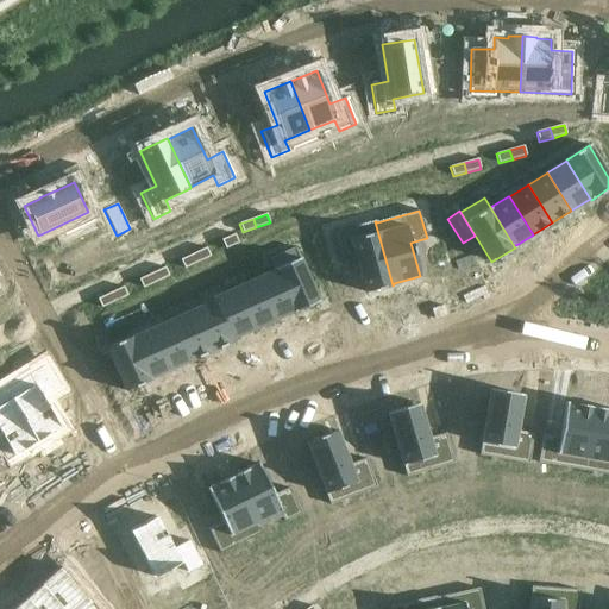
[(375,221),(331,233),(339,261),(355,256),(365,293),(393,286),(375,221)]
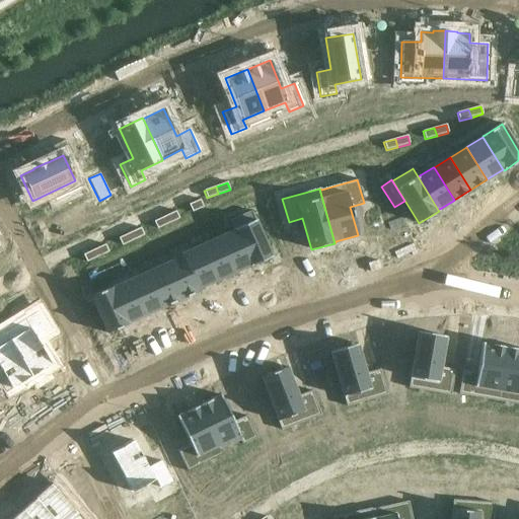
[(200,200),(189,205),(192,212),(203,208),(200,200)]
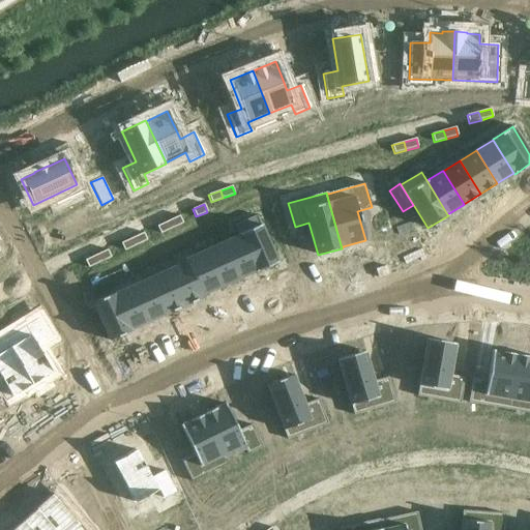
[(268,212),(257,217),(267,239),(278,235),(268,212)]
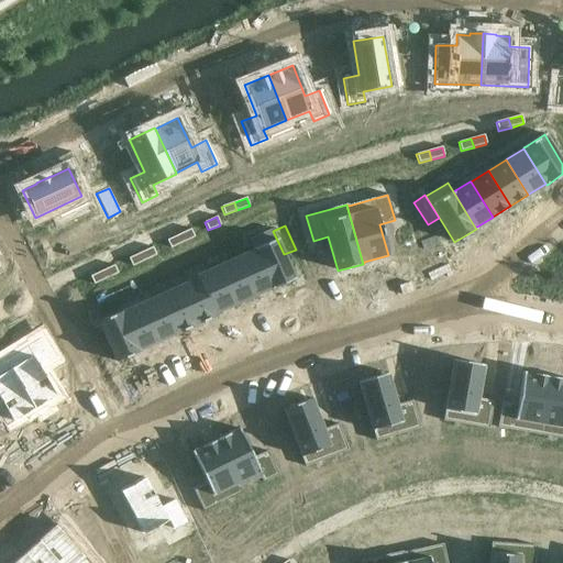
[(190,230),(178,235),(181,243),(194,238),(190,230)]
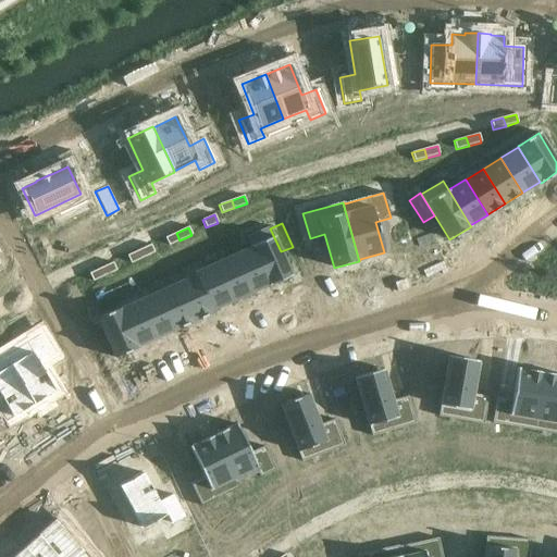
[(249,236),(247,237),(251,247),(269,285),(269,286),(272,285),(292,276),(270,227),(249,236)]
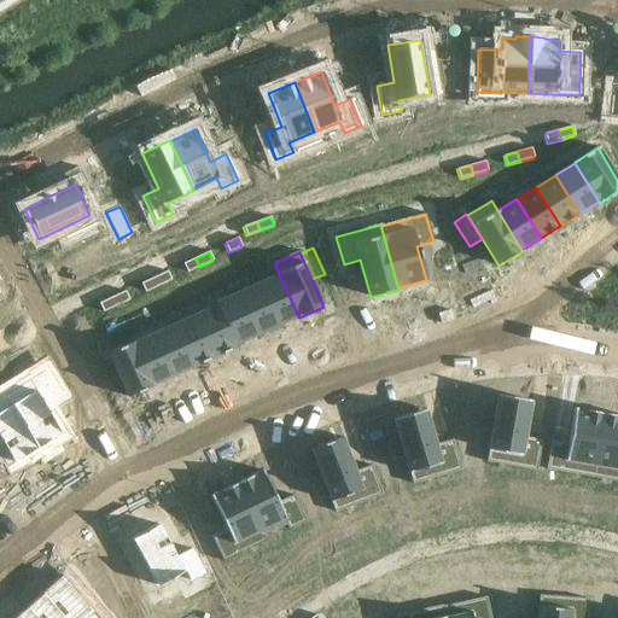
[(196,258),(184,264),(187,273),(199,267),(196,258)]
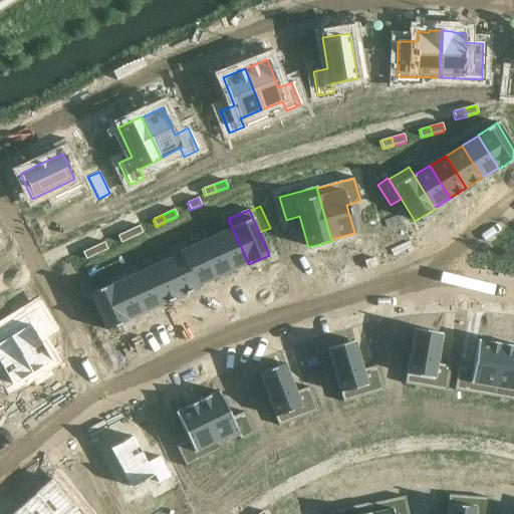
[(140,226),(129,231),(132,238),(143,233),(140,226)]
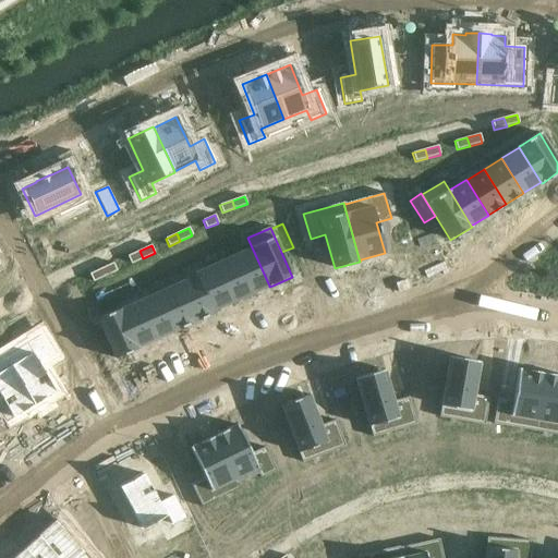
[(252,247),(232,256),(250,294),(252,293),(269,286),(252,247)]
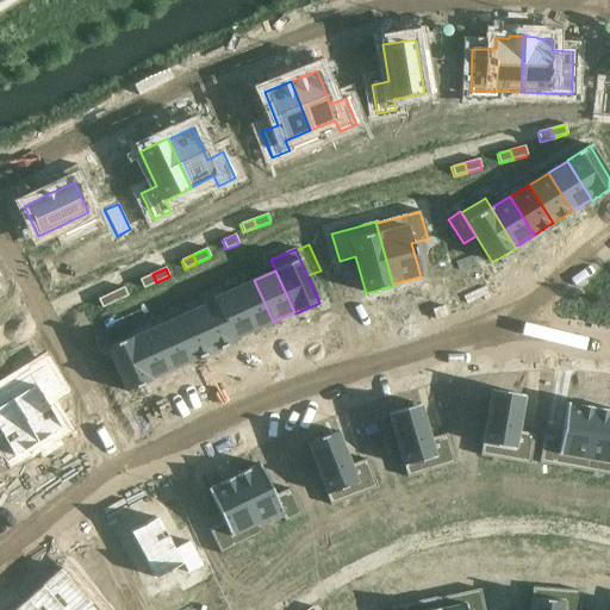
[(153,274),(138,280),(143,288),(156,282),(153,274)]
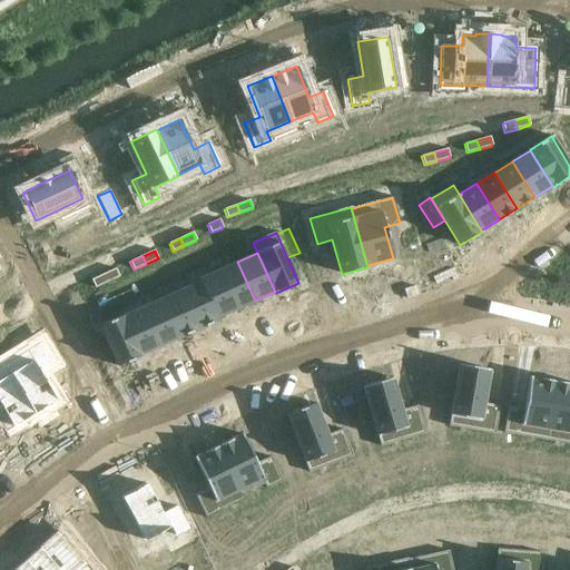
[(219,269),(218,271),(236,310),(237,308),(255,301),(237,262),(219,269)]
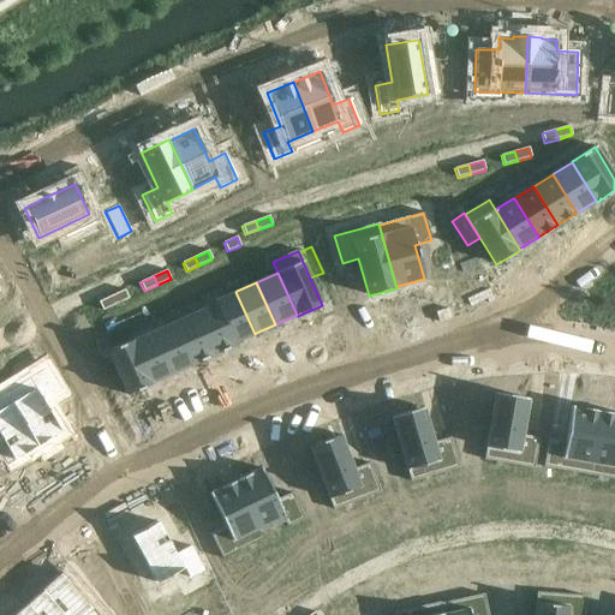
[(124,290),(112,296),(115,305),(129,299),(124,290)]
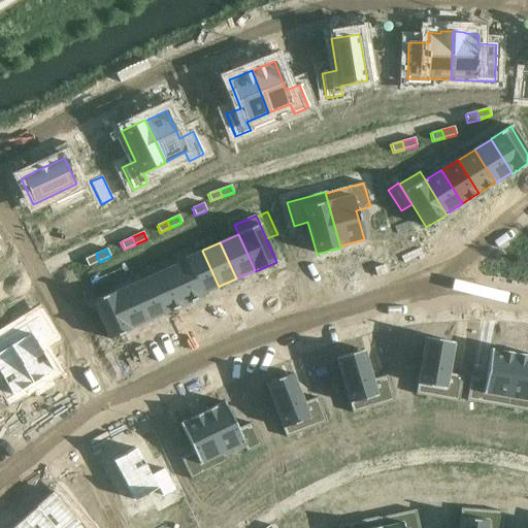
[(185,259),(184,259),(185,261),(201,297),(202,297),(201,294),(219,287),(202,251),(185,259)]
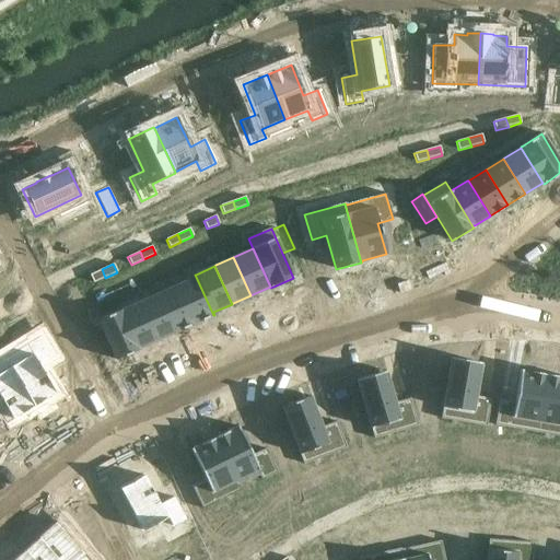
[(102,269),(90,276),(93,283),(105,278),(102,269)]
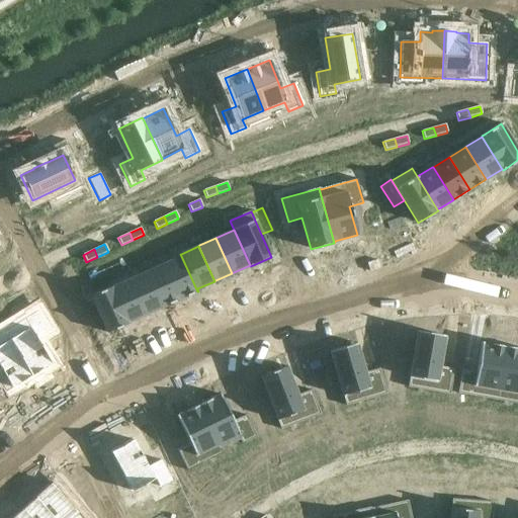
[(181,256),(164,264),(180,299),(197,291),(181,256)]
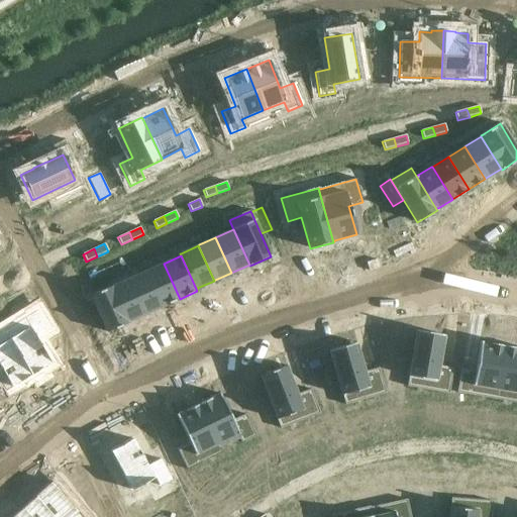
[(164,264),(146,272),(163,306),(180,299),(164,264)]
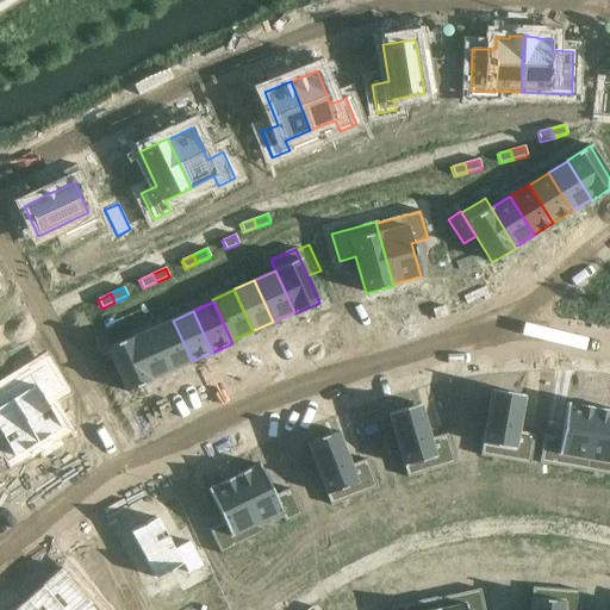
[(172,321),(153,329),(172,371),(191,362),(192,361),(173,321),(172,321)]
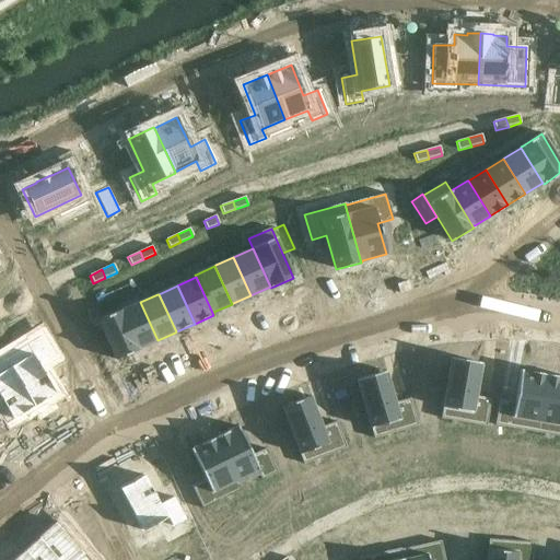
[(138,303),(121,311),(138,349),(155,341),(158,340),(140,302),(138,303)]
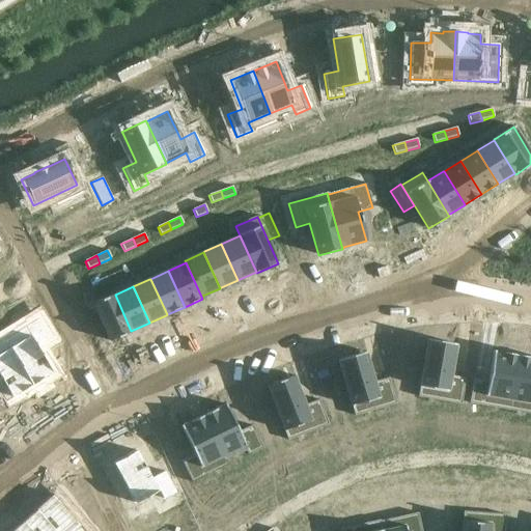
[(114,294),(92,304),(110,341),(132,332),(131,331),(115,295),(114,294)]
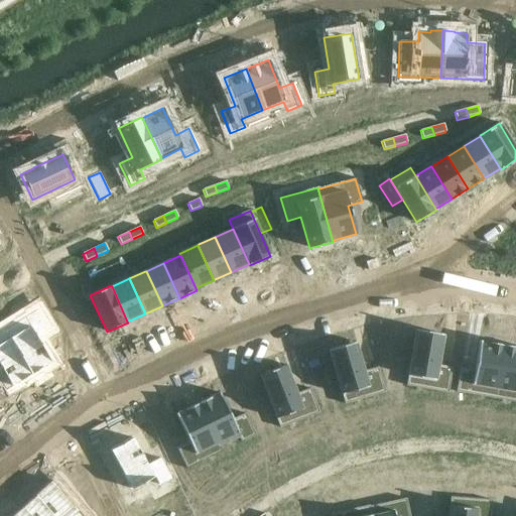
[(28,326),(9,338),(32,375),(52,363),(37,338),(49,330),(36,309),(23,317),(28,326)]
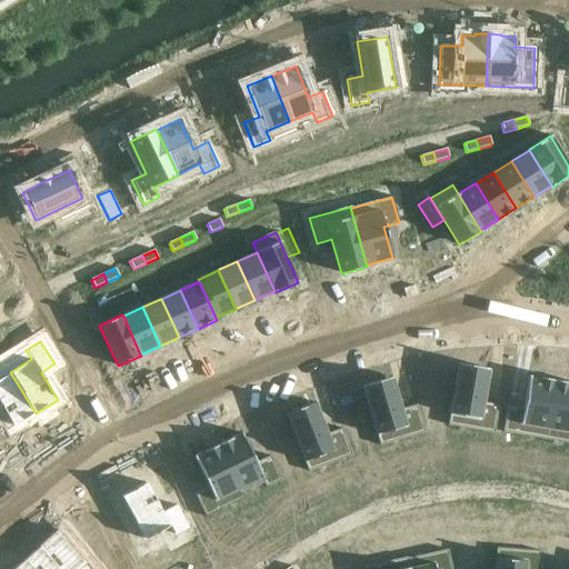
[(458,365),(448,426),(493,433),(498,406),(482,402),(488,369),(458,365)]
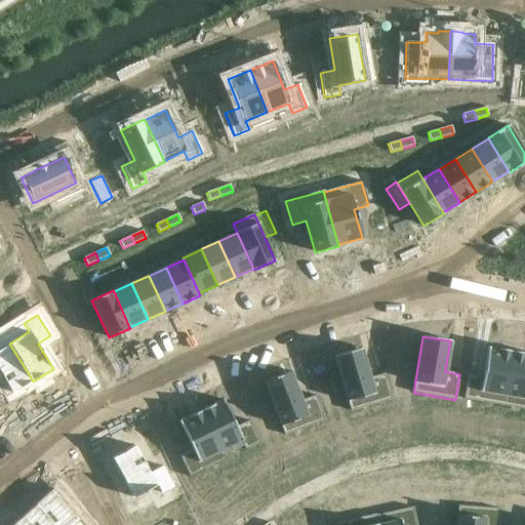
[(0,375),(11,395),(33,381),(9,344),(0,348),(0,375)]
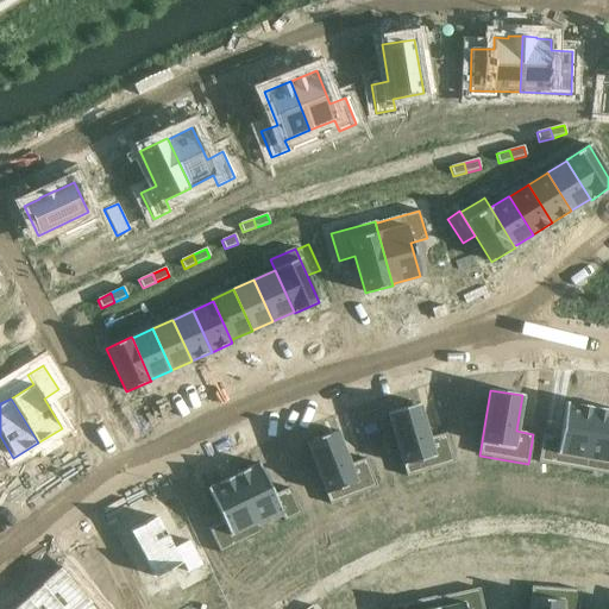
[(419,403),(387,413),(407,477),(453,463),(445,434),(428,439),(419,403)]
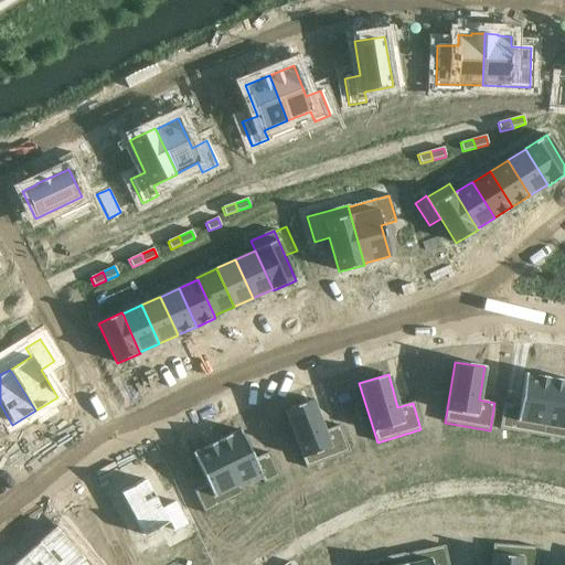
[(503,403),(500,429),(541,436),(551,379),(524,374),(519,406),(503,403)]
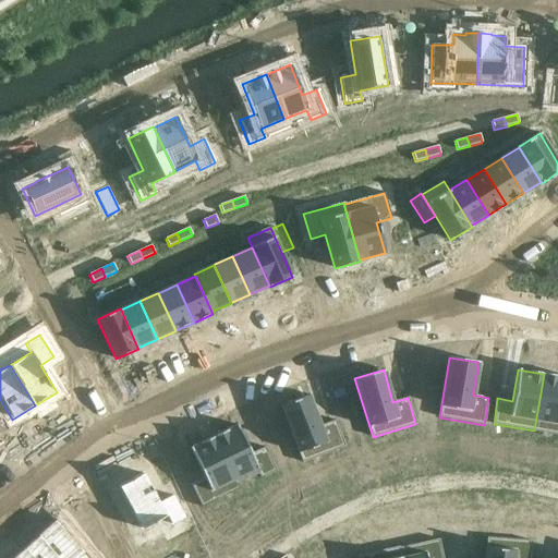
[(557,375),(544,374),(534,431),(557,435),(557,375)]
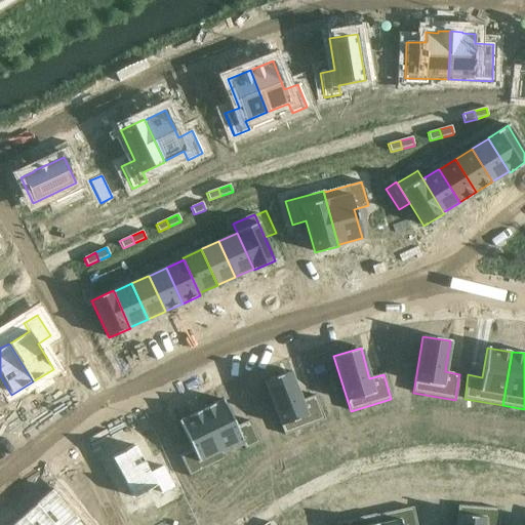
[(290,371),(264,381),(284,435),(324,419),(315,396),(301,401),(290,371)]
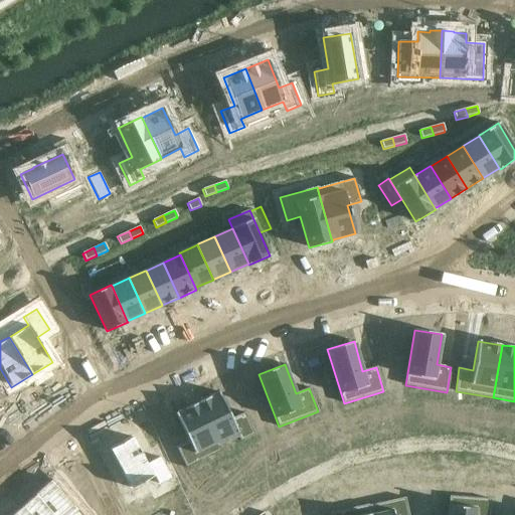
[(218,392),(197,403),(218,447),(219,447),(238,438),(240,442),(254,435),(244,412),(231,418),(218,392)]
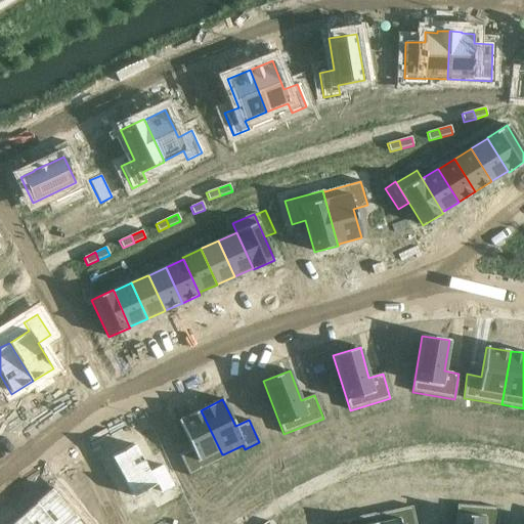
[(191,448),(178,454),(189,476),(224,460),(225,460),(223,454),(222,454),(201,410),(178,421),(191,448)]
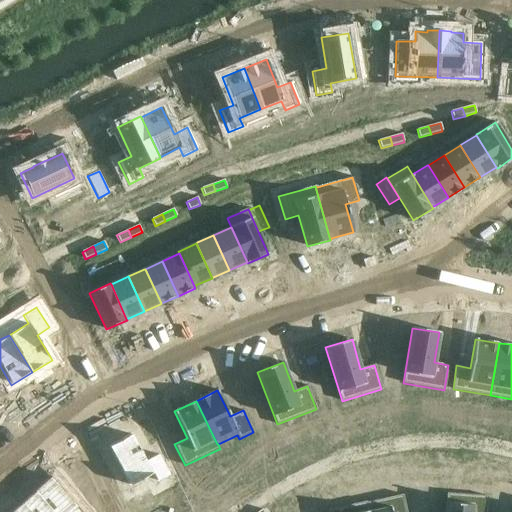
[(132,433),(108,446),(130,487),(153,475),(157,483),(171,476),(160,454),(147,461),(132,433)]
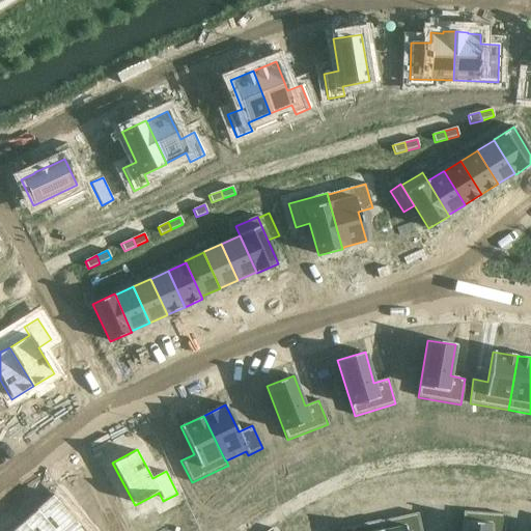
[(35,510),(36,511),(54,530),(75,530),(81,527),(53,495),(35,510)]
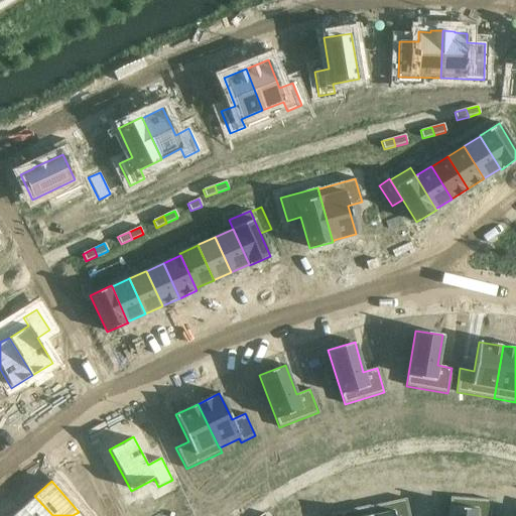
[(35,497),(23,508),(29,515),(52,515),(35,497)]
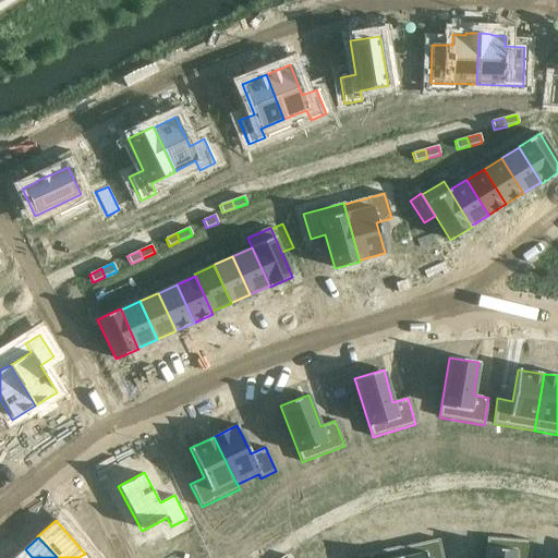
[(486,538),(485,557),(530,557),(532,542),(486,538)]
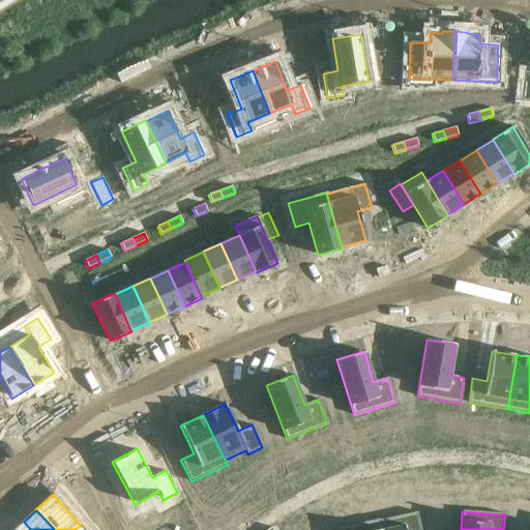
[(379,520),(378,520),(380,529),(420,529),(416,512),(379,521),(379,520)]
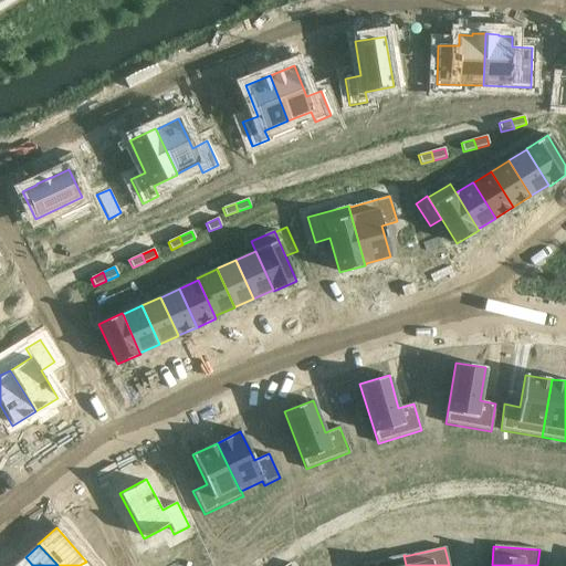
[(406,565),(404,555),(363,564),(363,565),(406,565)]
